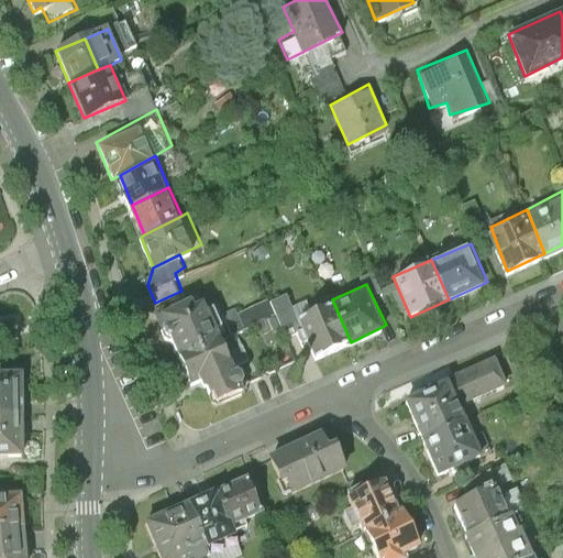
[(155,303),(174,348),(221,327),(205,294),(187,304),(181,291),(155,303)]
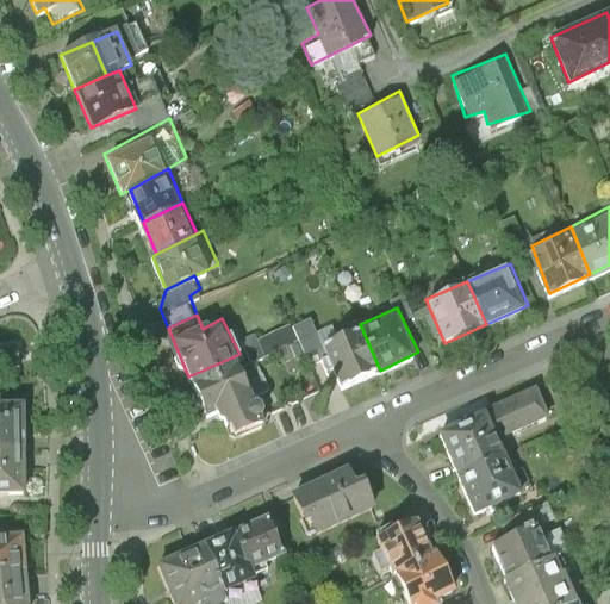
[(342,390),(380,371),(360,324),(323,340),(342,390)]
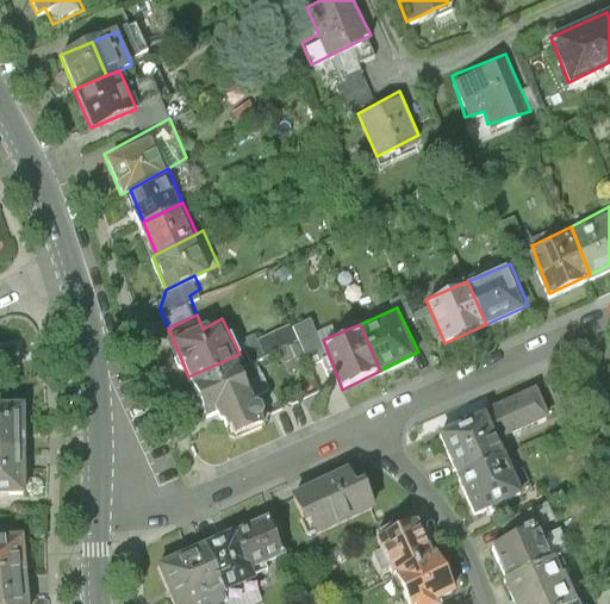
[(19,340),(0,341),(0,361),(22,359),(19,340)]
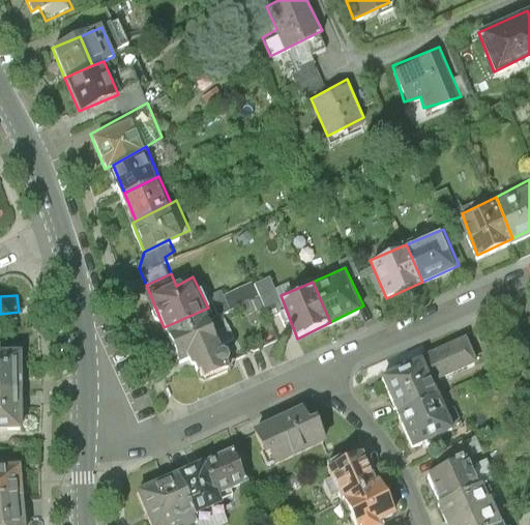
[(208,308),(164,327),(177,357),(185,352),(204,376),(235,361),(208,308)]
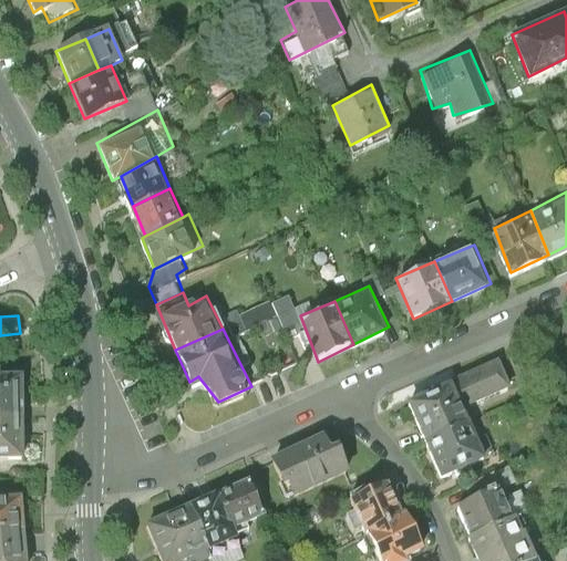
[(500,356),(459,375),(471,402),(512,383),(500,356)]
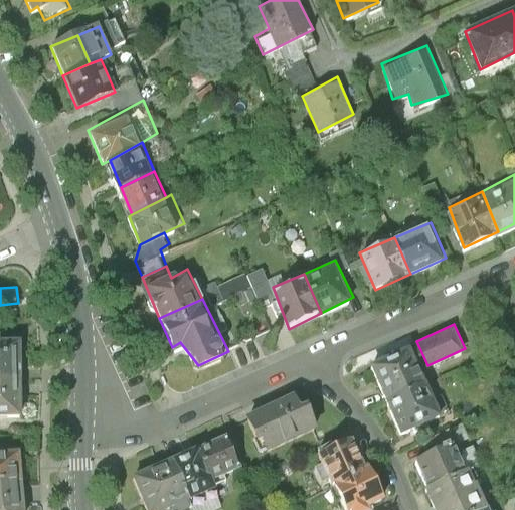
[(21,331),(0,331),(0,371),(22,371),(21,331)]
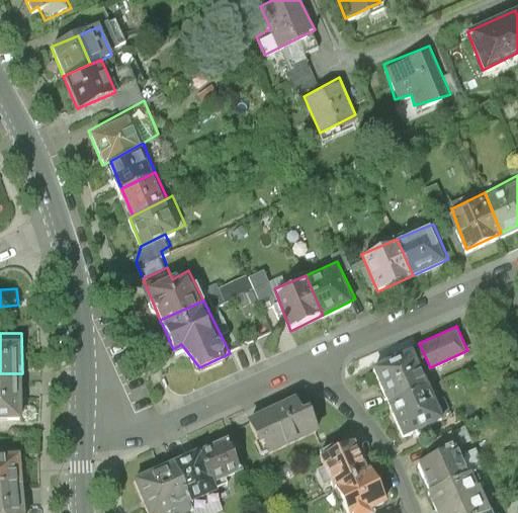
[(371,364),(387,400),(435,378),(430,367),(419,343),(371,364)]
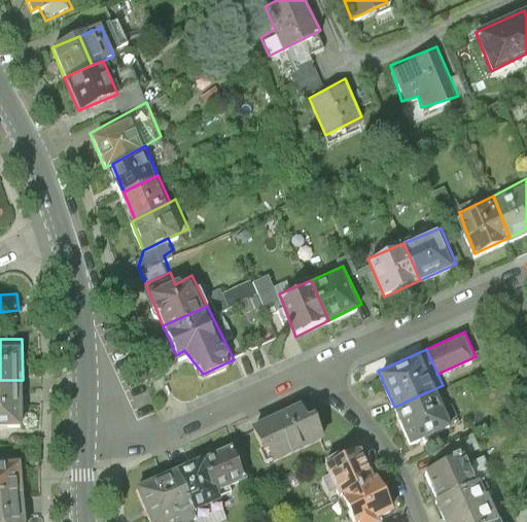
[(23,380),(0,380),(0,421),(24,421),(23,380)]
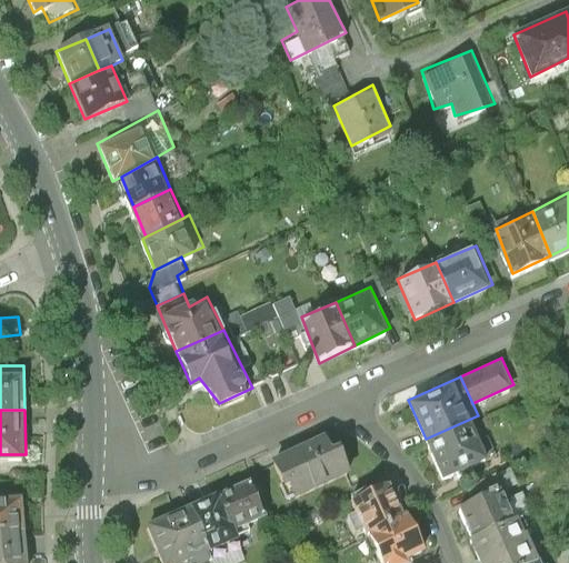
[(495,454),(478,415),(426,439),(443,478),(495,454)]
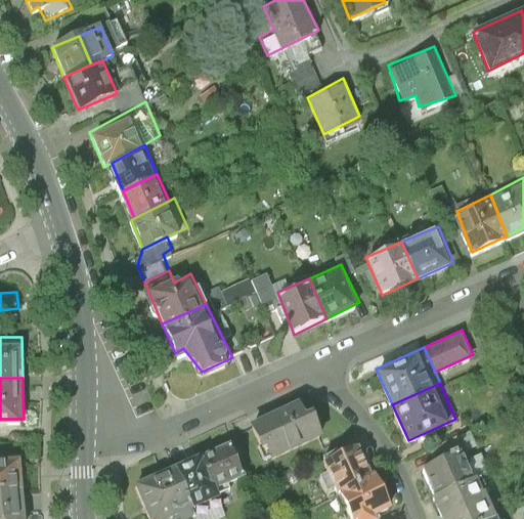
[(307,399),(255,422),(269,455),(321,432),(307,399)]
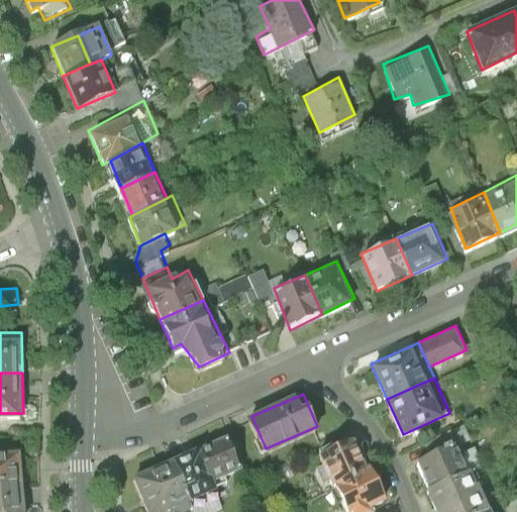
[(232,430),(200,443),(214,477),(246,464),(232,430)]
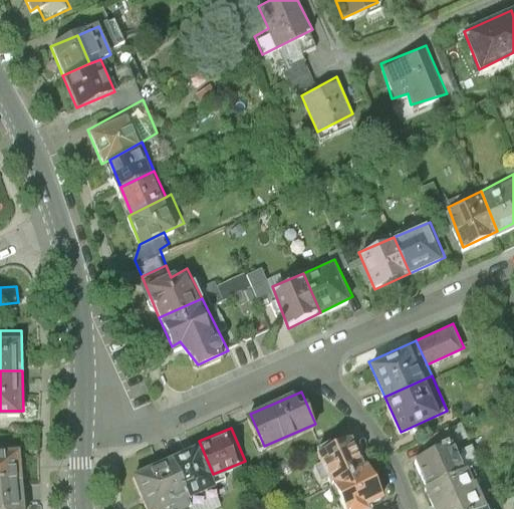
[(351,432),(318,445),(334,481),(366,468),(351,432)]
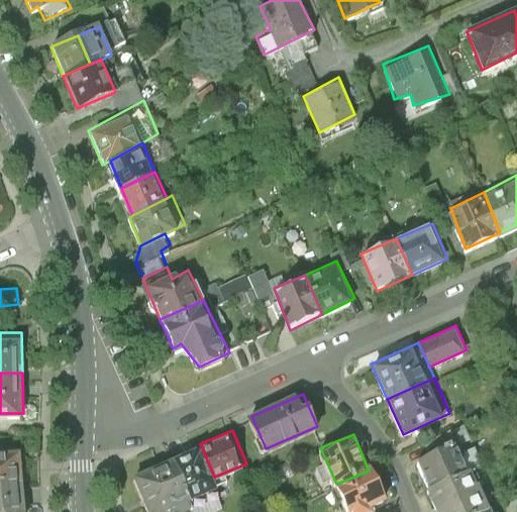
[(458,439),(416,457),(430,487),(472,468),(458,439)]
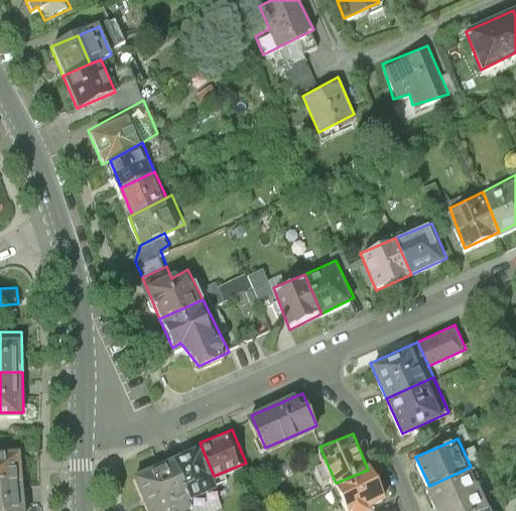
[(200,442),(170,455),(183,488),(214,476),(200,442)]
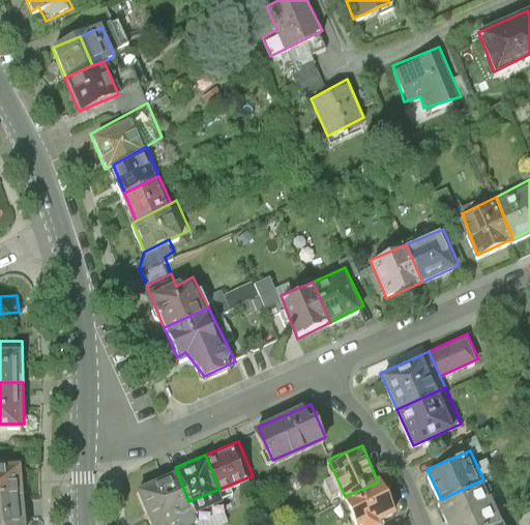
[(23,457),(0,458),(0,493),(0,494),(25,492),(23,457)]
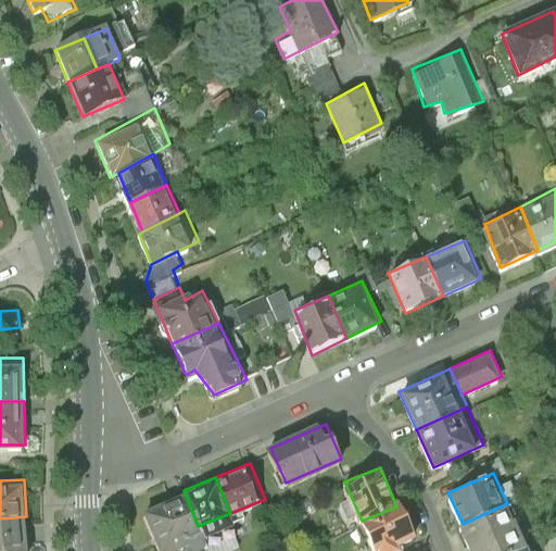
[(184,490),(146,505),(164,550),(202,535),(198,526),(184,490)]
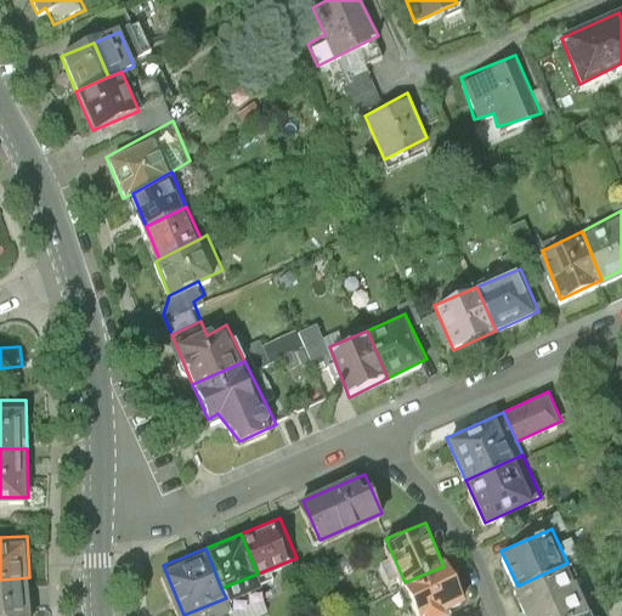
[(452,561),(444,566),(405,582),(418,615),(437,615),(452,610),(450,604),(467,595),(452,561)]
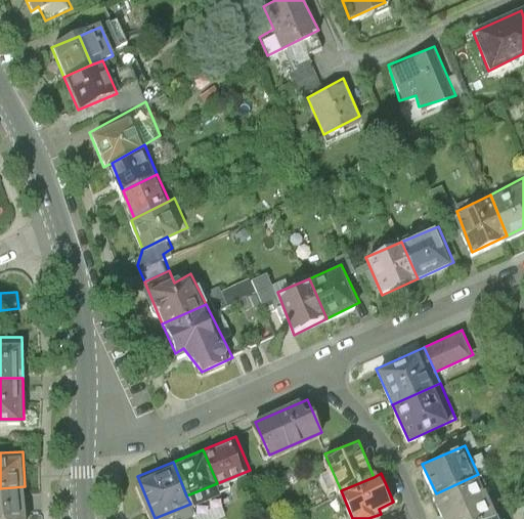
[(478,474),(436,493),(433,494),(444,518),(483,518),(496,514),(478,474)]
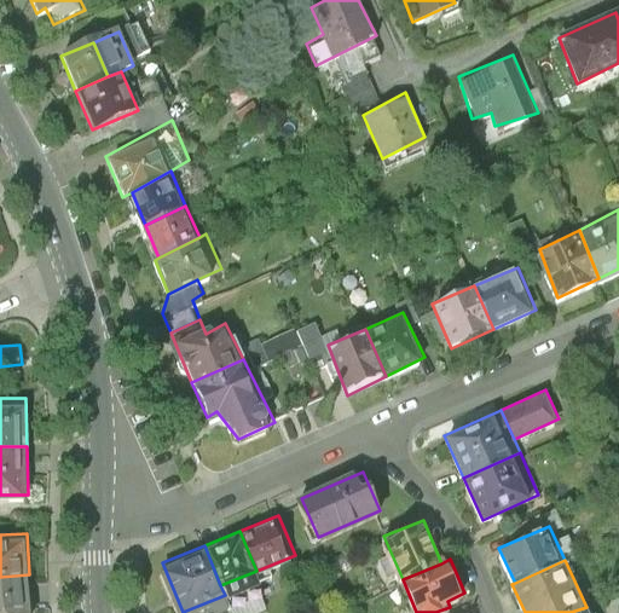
[(0,577),(0,576),(0,612),(32,612),(29,574),(0,577)]
